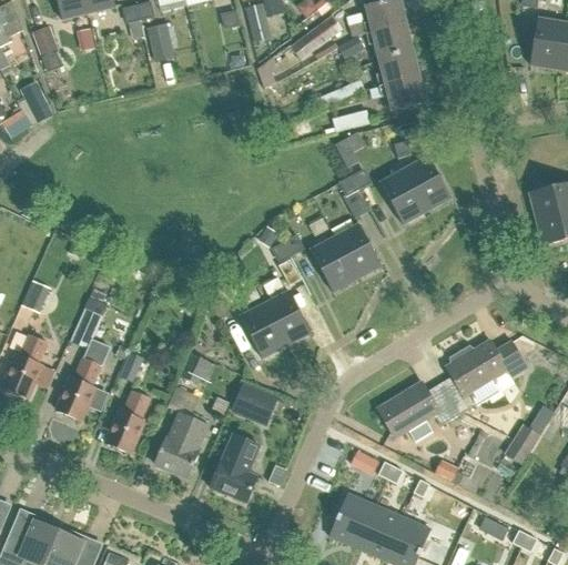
[(0,49),(1,49),(12,42),(10,36),(22,30),(11,0),(0,4),(0,49)]
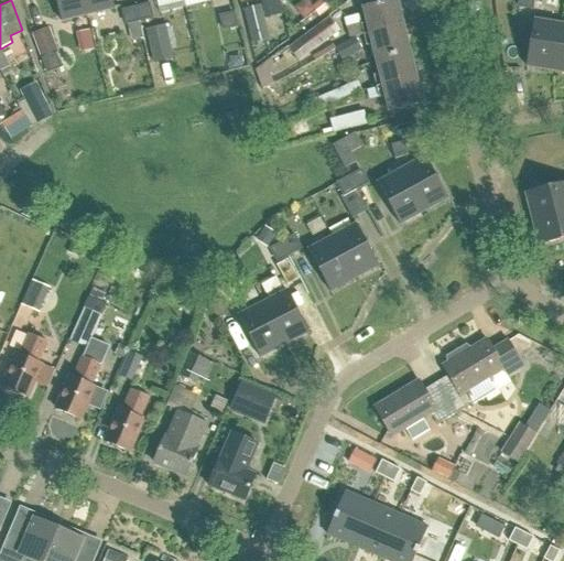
[(53,0),(58,19),(85,12),(82,0),(53,0)]
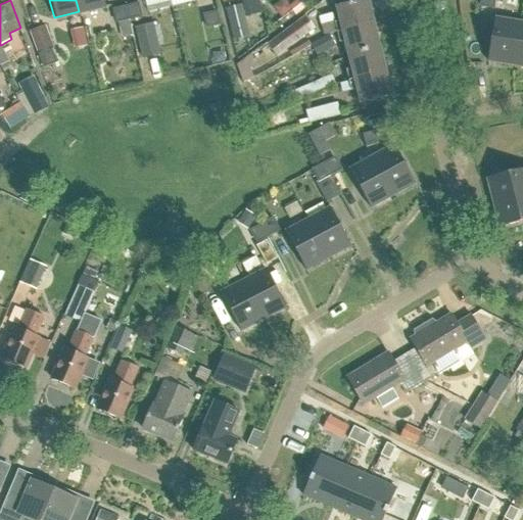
[(76,0),(79,11),(103,5),(102,0),(76,0)]
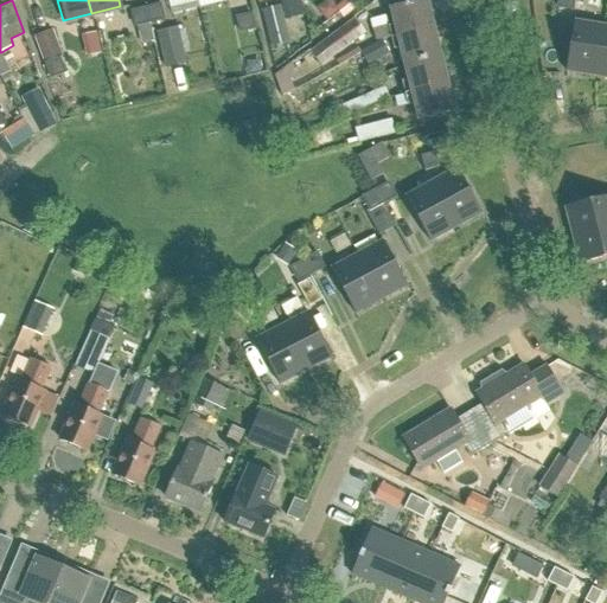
[(163,0),(168,25),(228,11),(224,0),(163,0)]
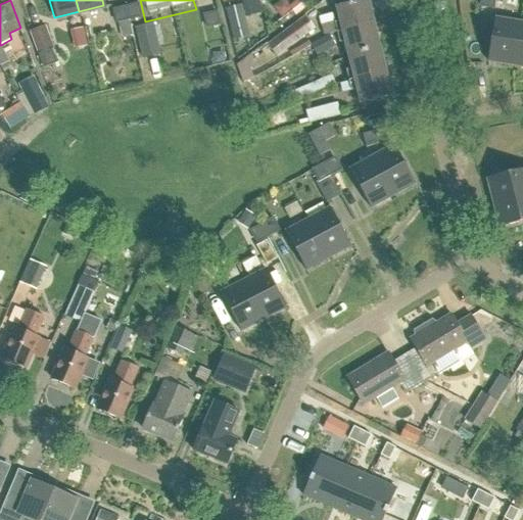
[(289,5),(285,0),(279,0),(274,4),(282,14),(291,7),(289,5)]
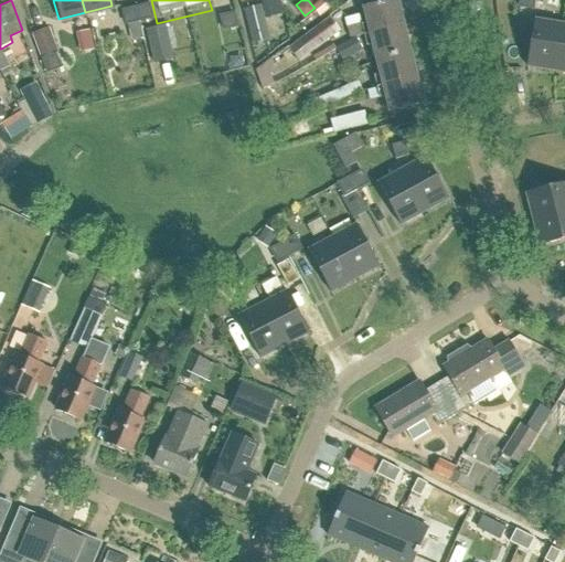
[(320,0),(312,6),(315,8),(319,14),(330,7),(324,0),(320,0)]
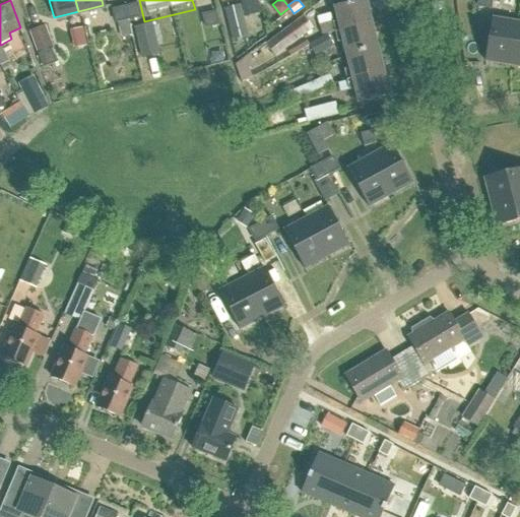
[(335,29),(373,20),(367,0),(351,0),(335,4),(338,17),(333,19),(333,21),(322,24),(323,33),(335,29)]
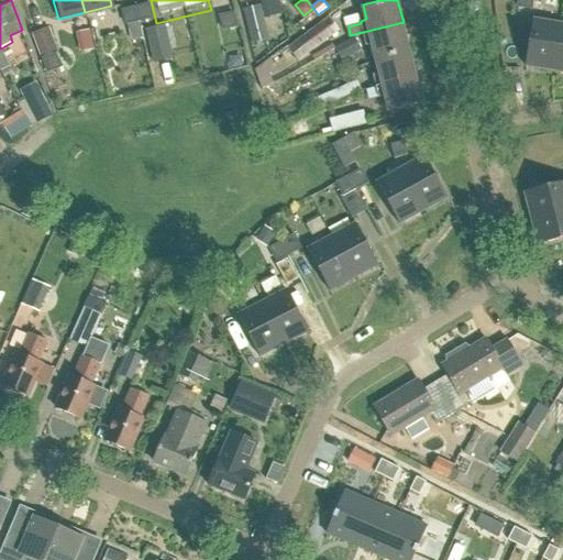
[(147,1),(134,4),(139,20),(152,17),(147,1)]
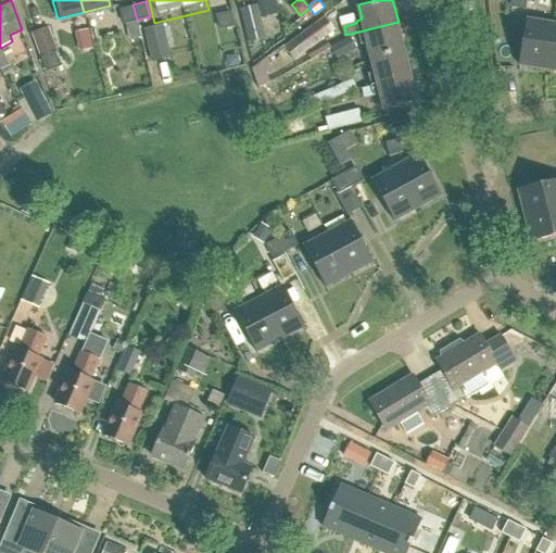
[(133,4),(121,8),(124,23),(126,22),(137,20),(133,4)]
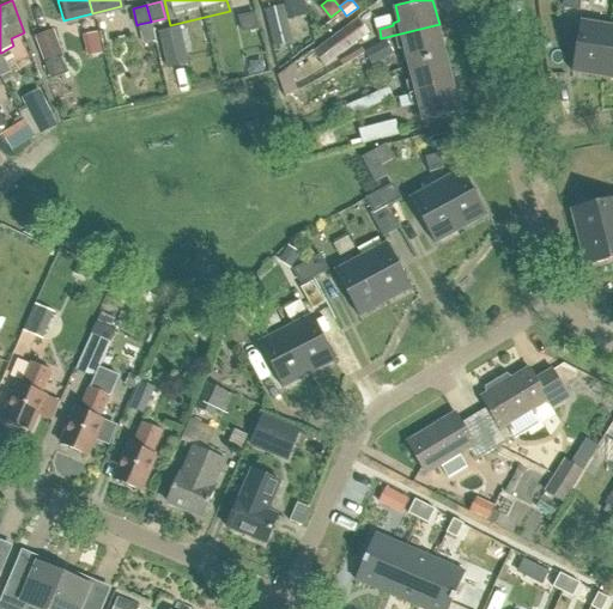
[(275,47),(293,42),(285,5),(267,8),(275,47)]
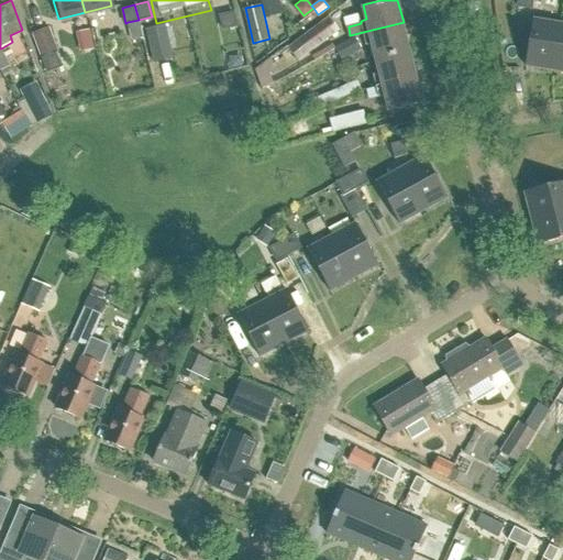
[(234,11),(219,14),(222,30),(238,26),(234,11)]
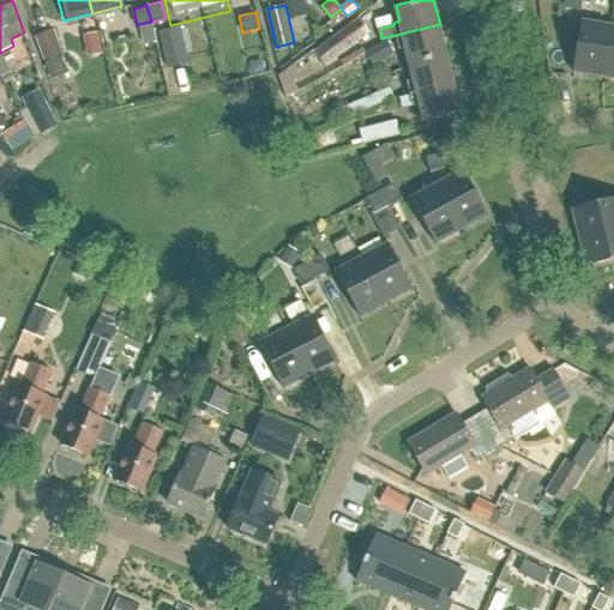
[(326,66),(372,32),(360,17),(315,50),(326,66)]
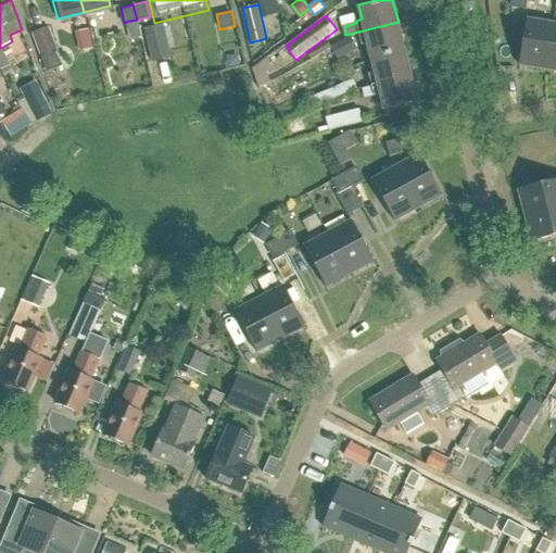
[(518,64),(545,68),(552,23),(526,19),(518,64)]
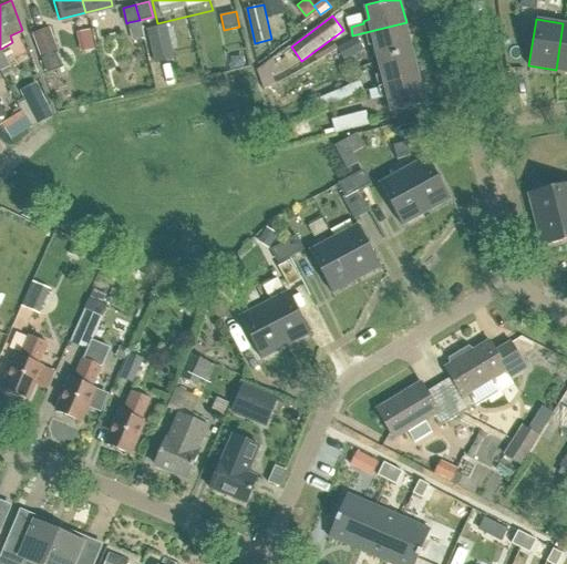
[(374,42),(378,57),(413,49),(406,22),(366,32),(369,43),(374,42)]
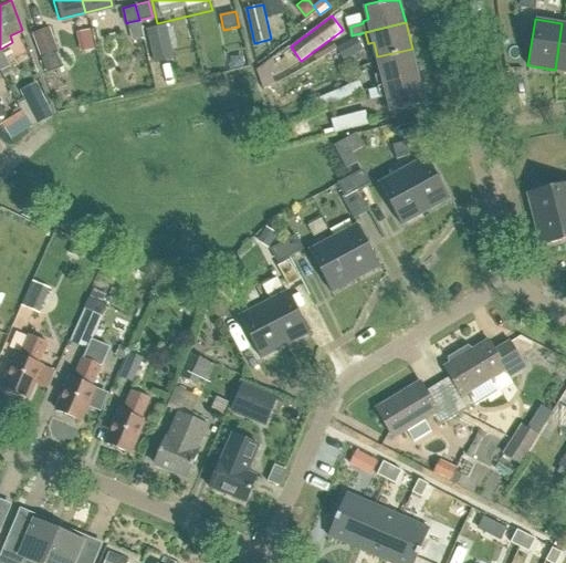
[(555,70),(565,71),(565,23),(562,23),(555,70)]
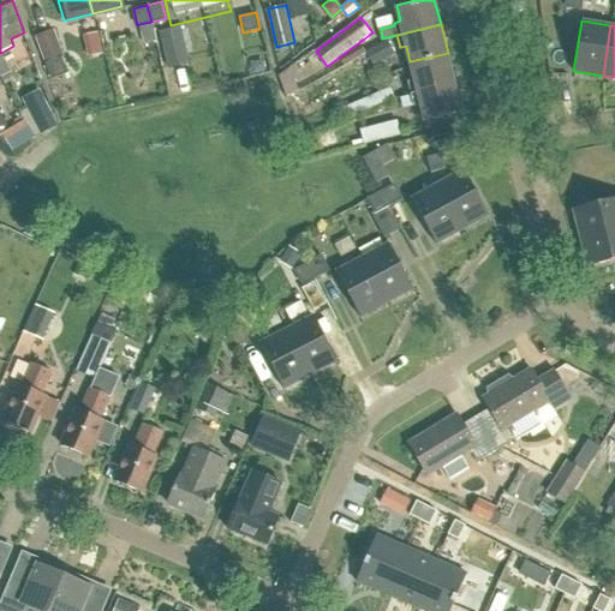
[(169,69),(191,63),(183,27),(161,31),(169,69)]
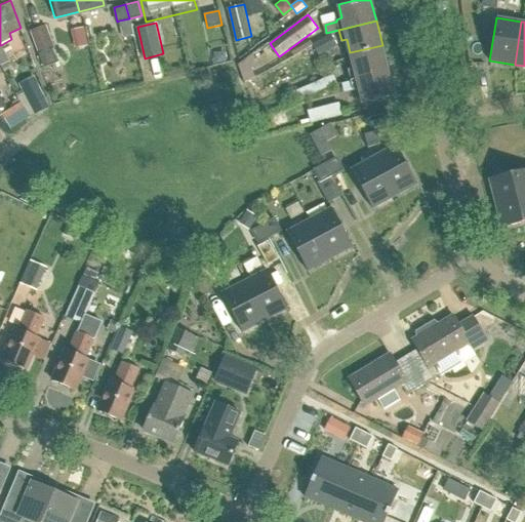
[(47,25),(32,30),(40,53),(52,48),(55,47),(47,25)]
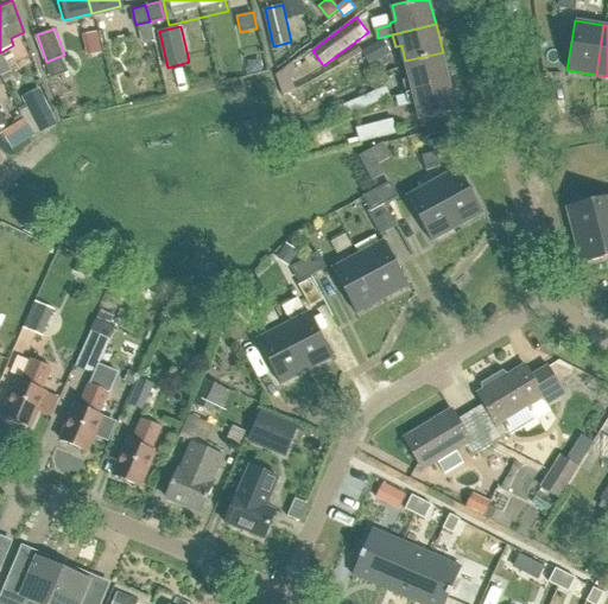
[(382,42),(362,52),(369,67),(390,56),(382,42)]
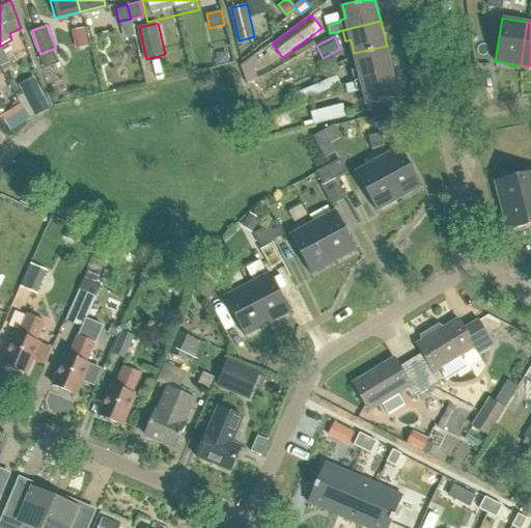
[(1,46),(0,46),(0,64),(9,60),(1,46)]
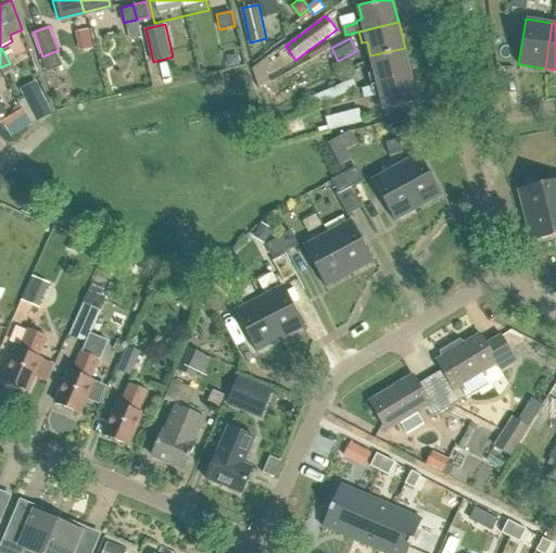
[(405,48),(370,55),(375,70),(368,72),(371,83),(411,73),(405,48)]
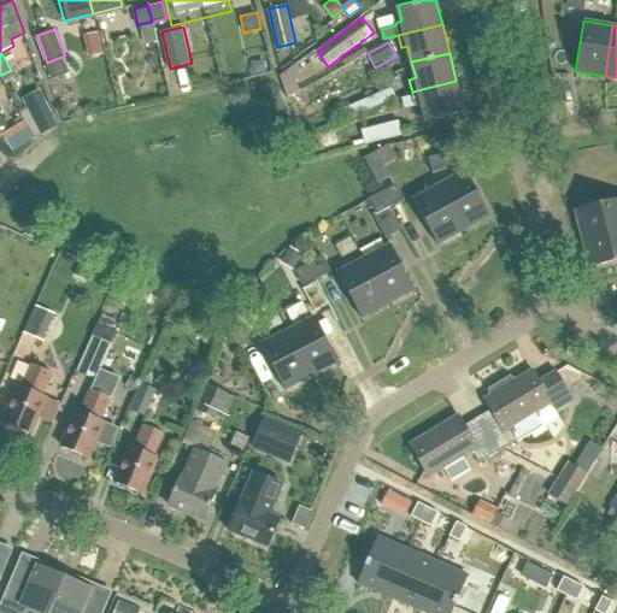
[(62,57),(47,63),(52,78),(66,74),(62,57)]
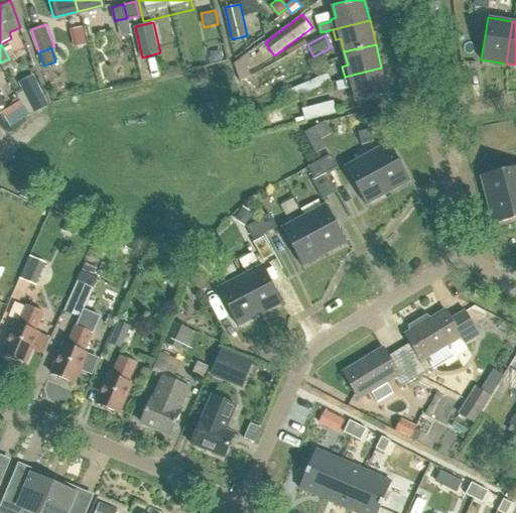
[(381,68),(345,77),(348,87),(353,86),(356,99),(387,92),(381,68)]
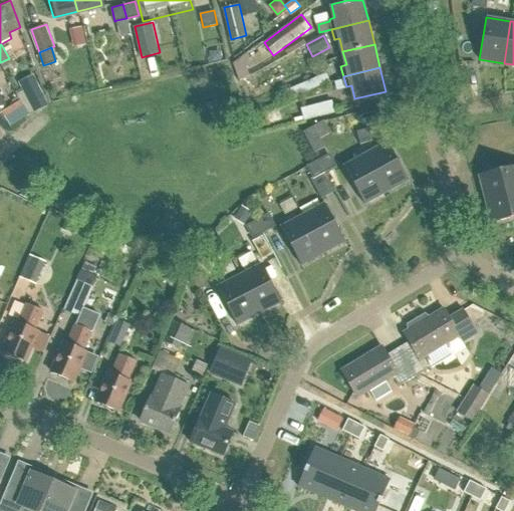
[(18,80),(29,102),(43,95),(33,73),(18,80)]
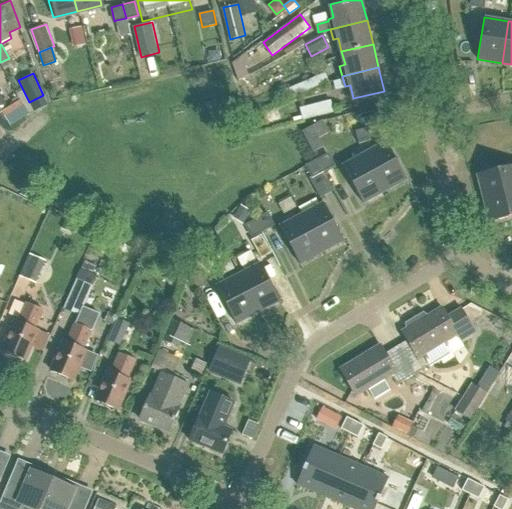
[(290,98),(330,82),(326,73),(287,89),(290,98)]
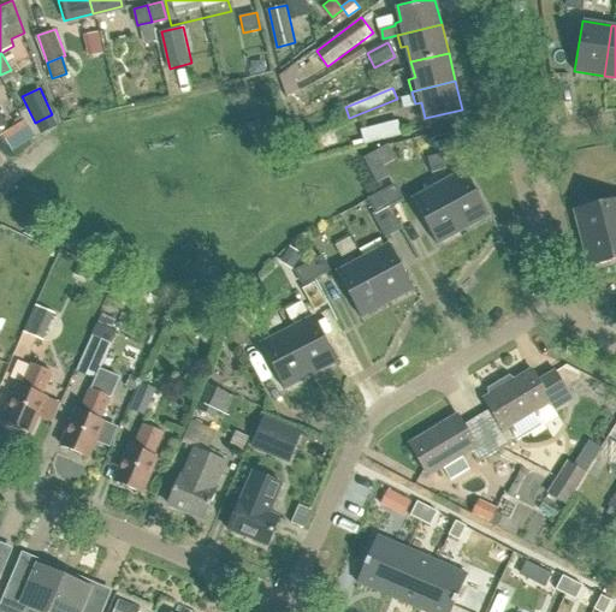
[(397,108),(402,125),(416,122),(412,105),(397,108)]
